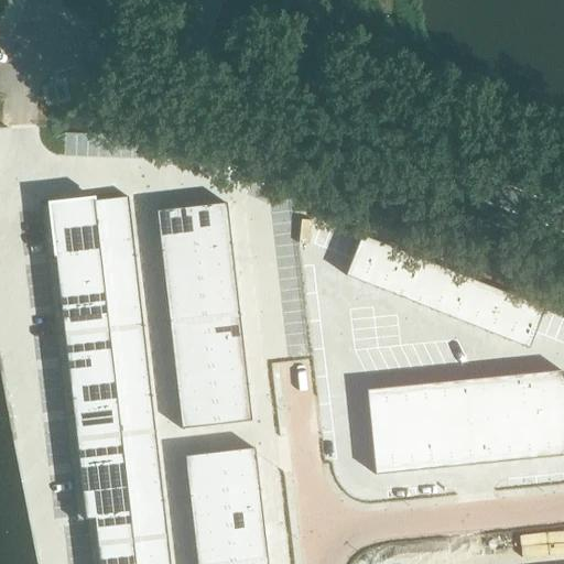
[(47,89),(50,101),(67,99),(64,86),(47,89)]
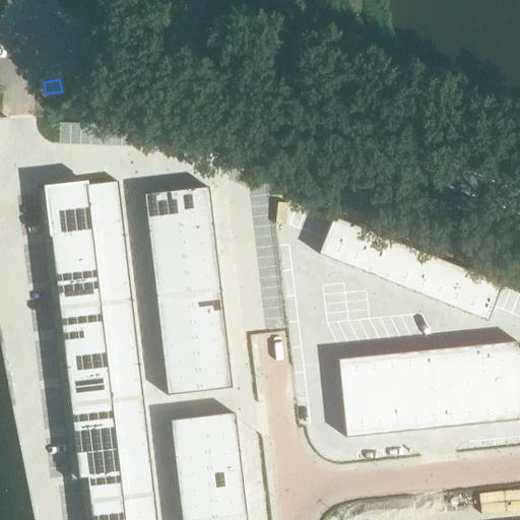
[(87,183),(86,184),(87,192),(119,188),(119,182),(87,186),(87,183)]
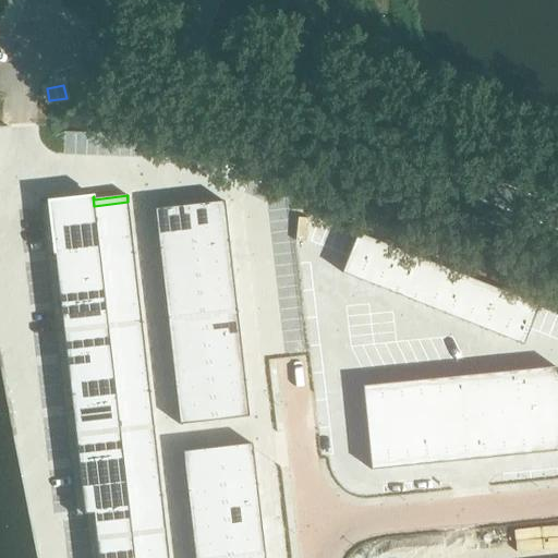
[(93,197),(40,203),(44,230),(95,223),(94,206),(93,197)]
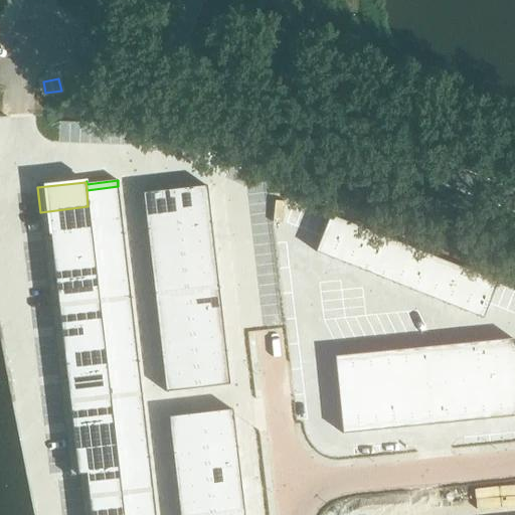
[(118,186),(87,190),(88,206),(120,202),(118,186)]
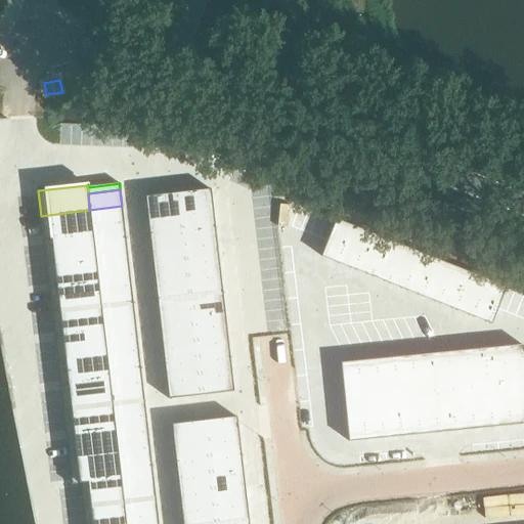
[(211,189),(178,192),(179,200),(212,195),(211,189)]
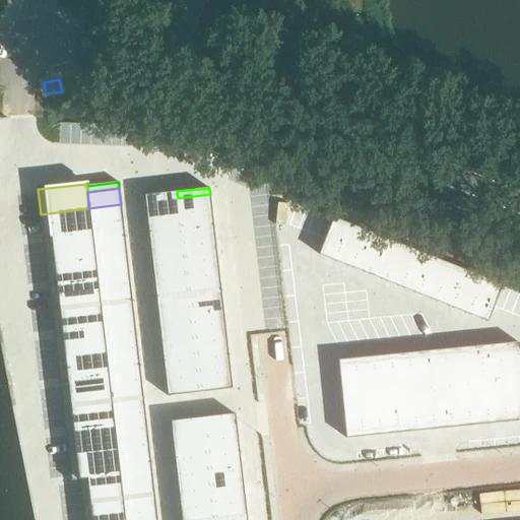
[(177,191),(144,195),(147,217),(180,214),(178,198),(177,191)]
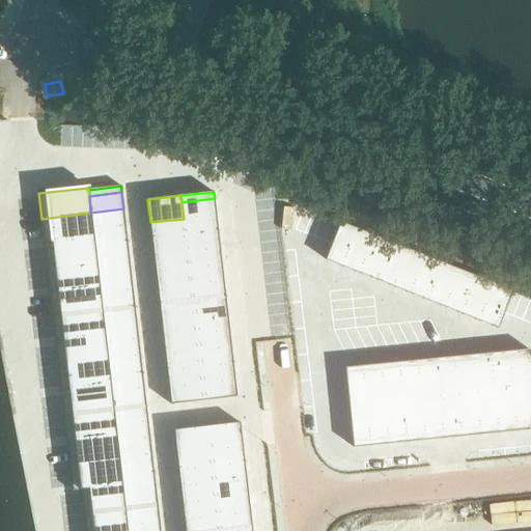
[(215,198),(182,202),(184,219),(217,215),(215,198)]
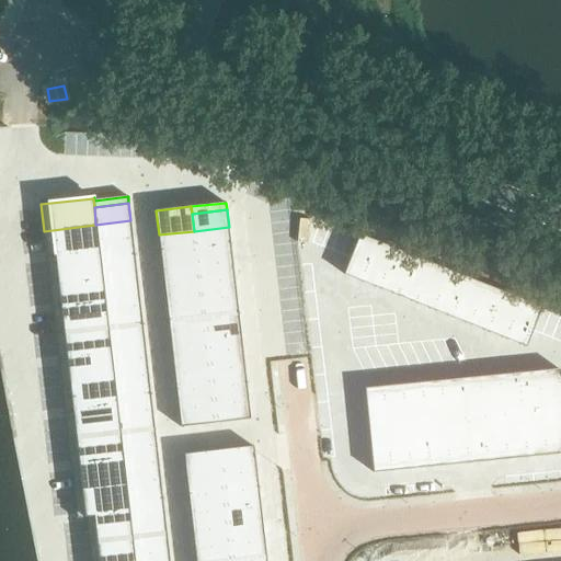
[(130,220),(95,225),(98,242),(133,238),(130,220)]
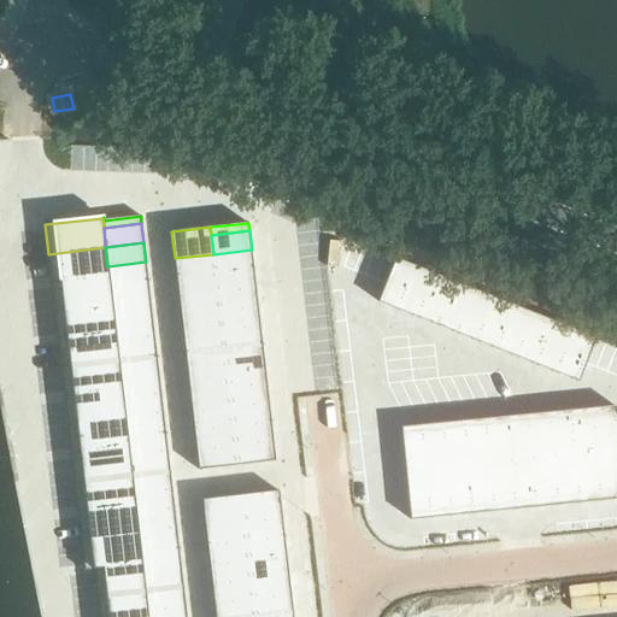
[(105,247),(48,254),(51,282),(109,276),(107,266),(105,247)]
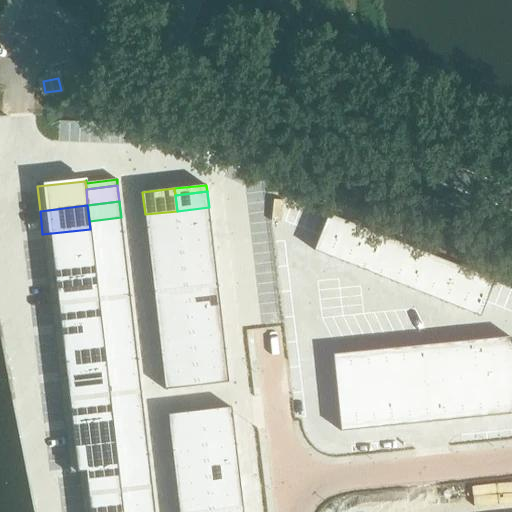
[(209,207),(177,211),(178,227),(210,223),(209,207)]
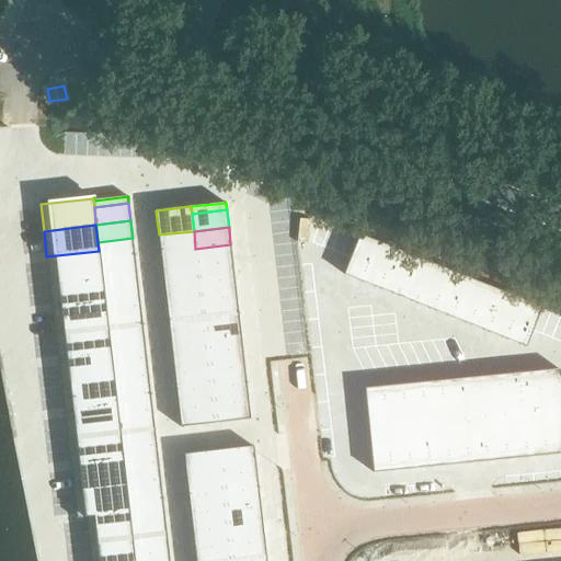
[(194,231),(159,235),(161,252),(195,249),(194,231)]
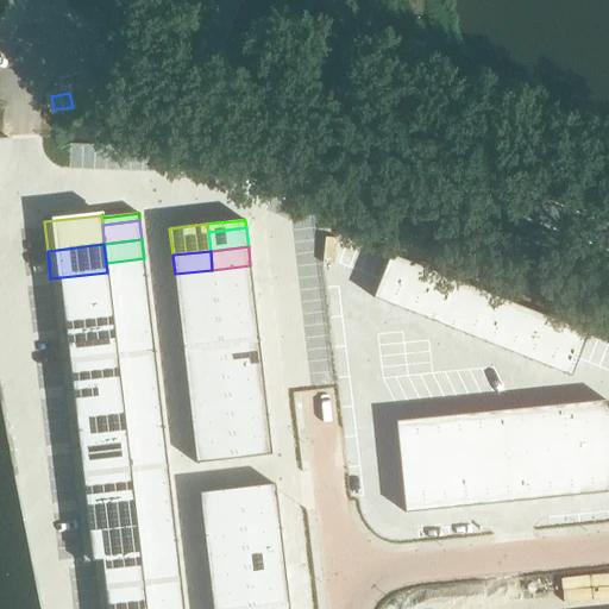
[(391,256),(375,299),(394,307),(410,264),(391,256)]
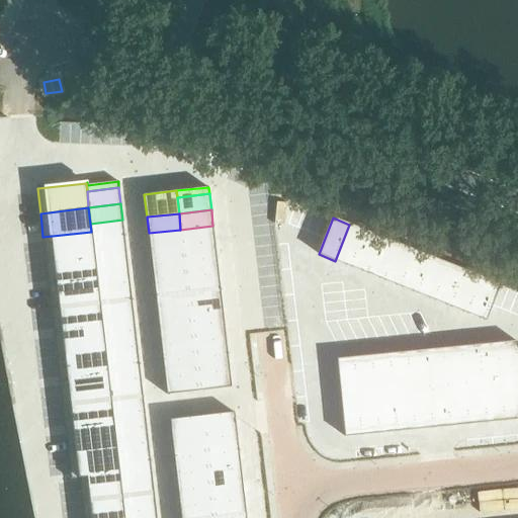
[(122,220),(90,224),(91,232),(92,240),(124,236),(122,220)]
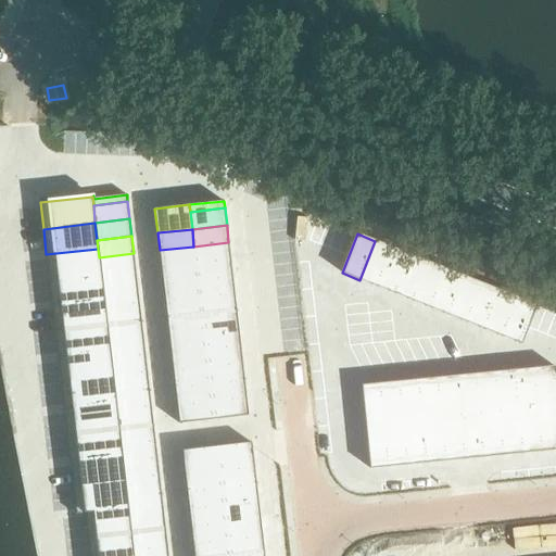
[(375,241),(359,280),(378,287),(393,249),(375,241)]
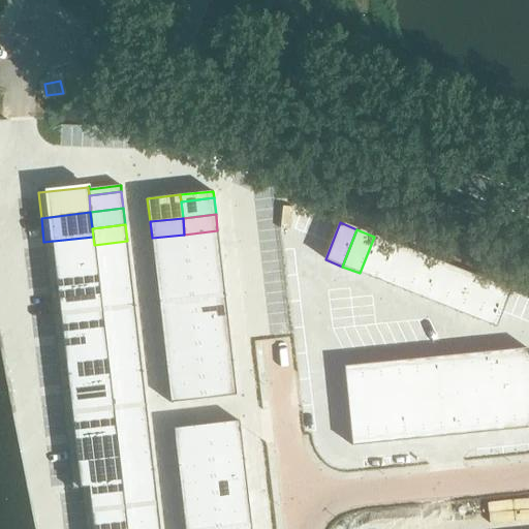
[(217,230),(184,235),(186,251),(219,247),(217,230)]
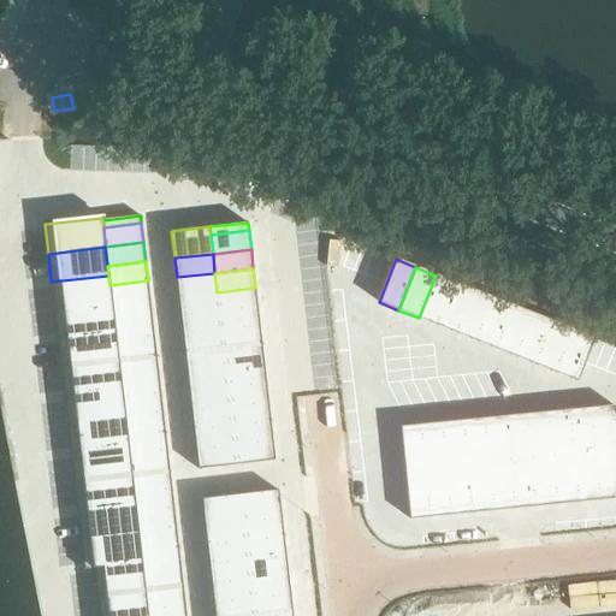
[(214,273),(177,277),(178,296),(217,292),(214,273)]
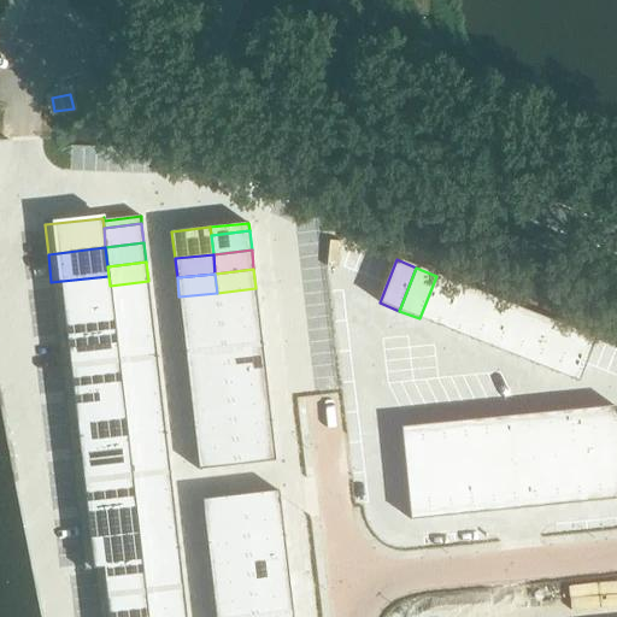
[(109,276),(51,282),(54,311),(112,305),(110,286),(109,276)]
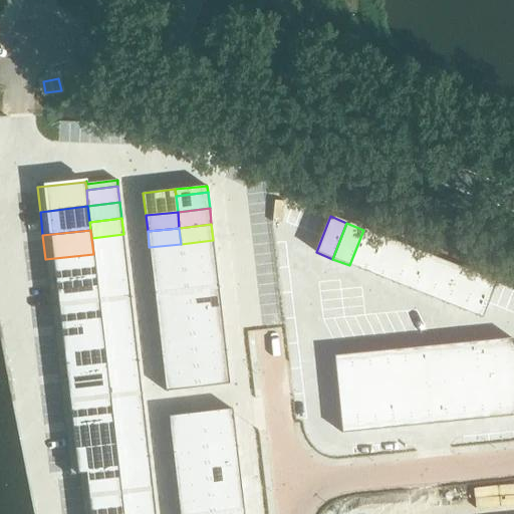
[(363,230),(349,265),(365,272),(380,236),(363,230)]
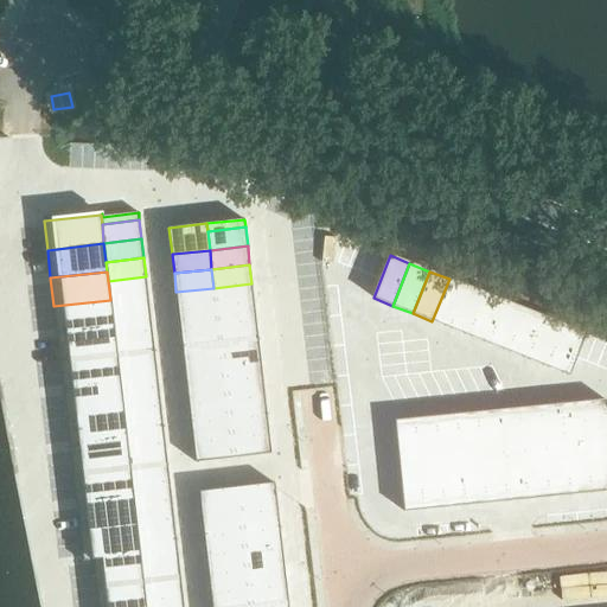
[(146,276),(108,281),(110,300),(148,295),(146,276)]
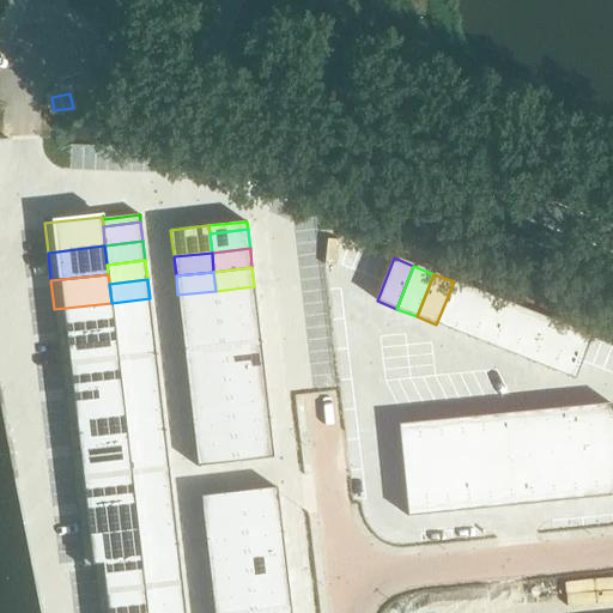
[(454,281),(436,325),(456,332),(473,290),(454,281)]
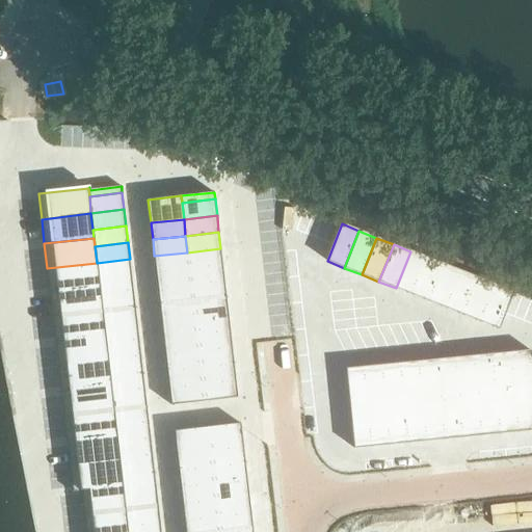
[(220,248),(187,253),(189,268),(222,265),(220,248)]
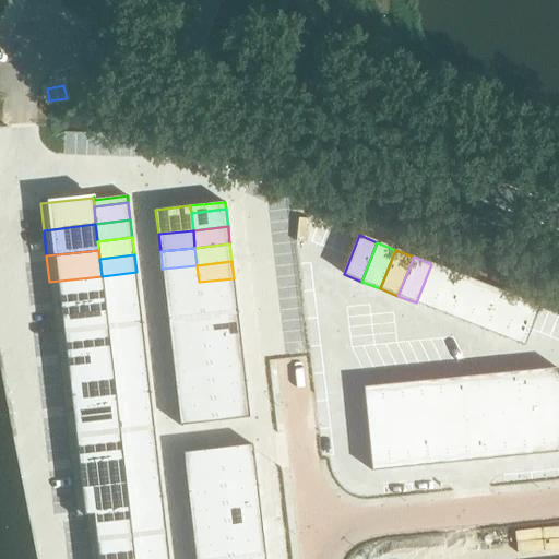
[(431,264),(416,302),(433,310),(450,271),(431,264)]
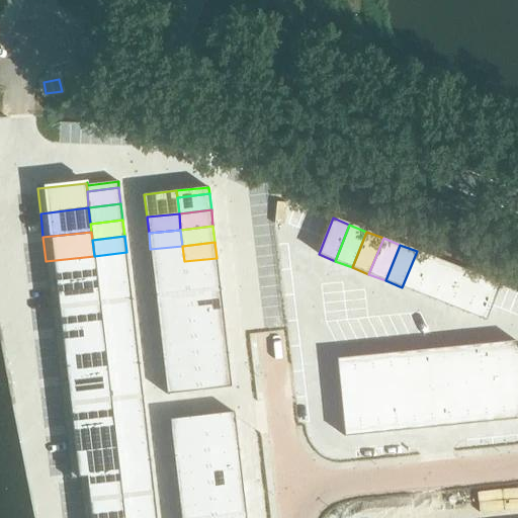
[(182,246),(150,249),(152,265),(184,261),(182,246)]
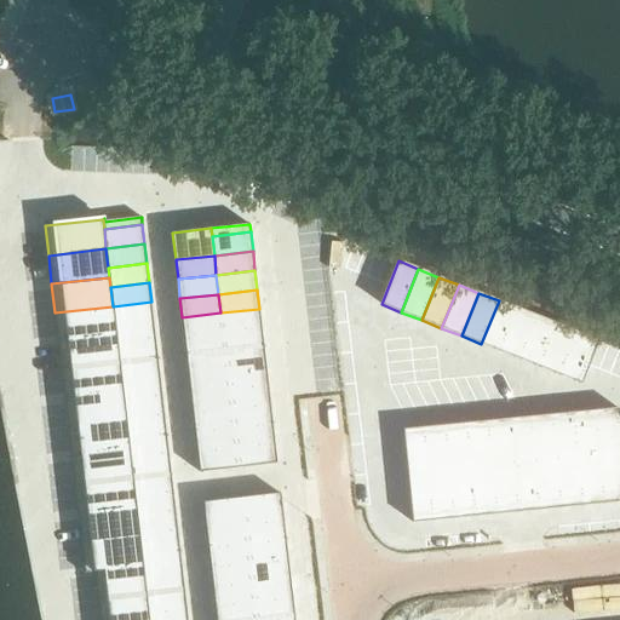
[(499,300),(481,344),(501,352),(518,309),(499,300)]
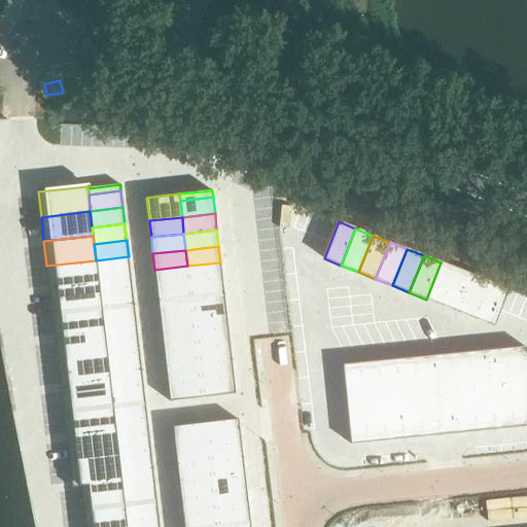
[(129,256),(96,260),(98,277),(131,273),(129,256)]
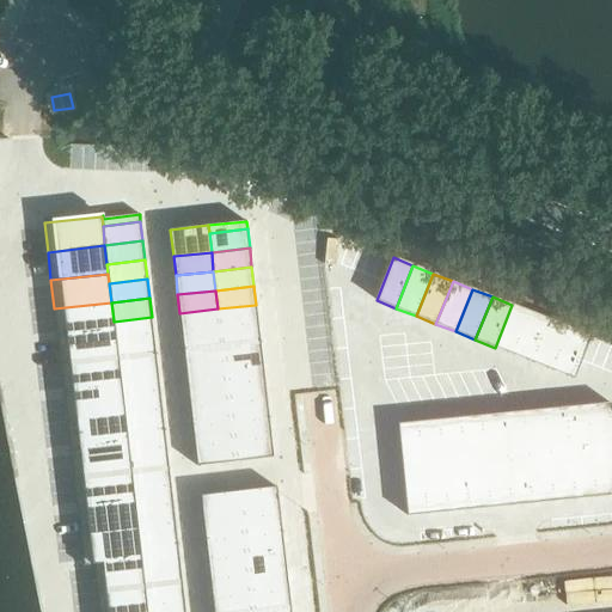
[(111,303),(54,308),(57,337),(115,331),(114,322),(111,303)]
